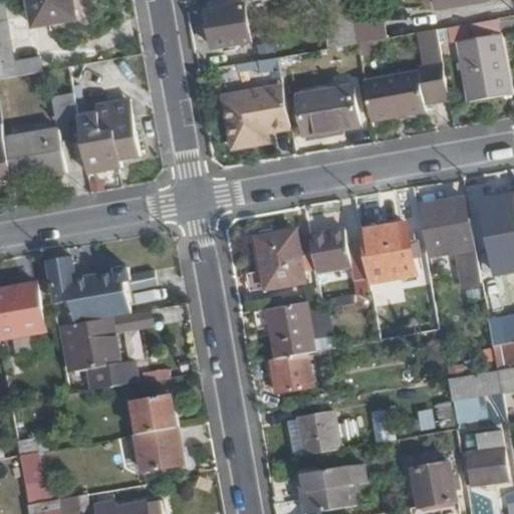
[(87,24),(83,0),(30,0),(35,25),(53,23),(54,30),(87,24)]
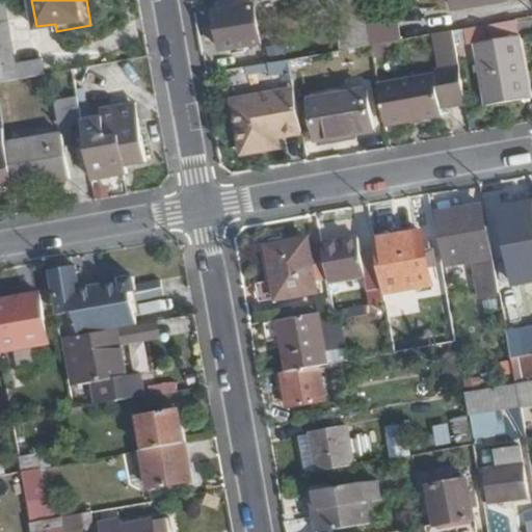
[(503,0),(450,0),(452,9),(503,0)]
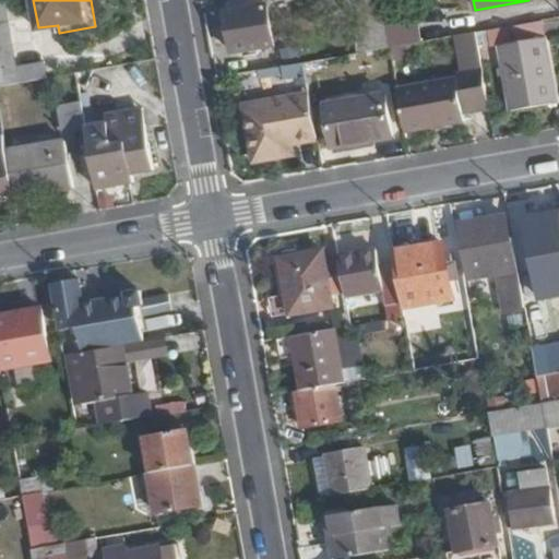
[(275,46),(269,6),(229,12),(236,51),(275,46)]
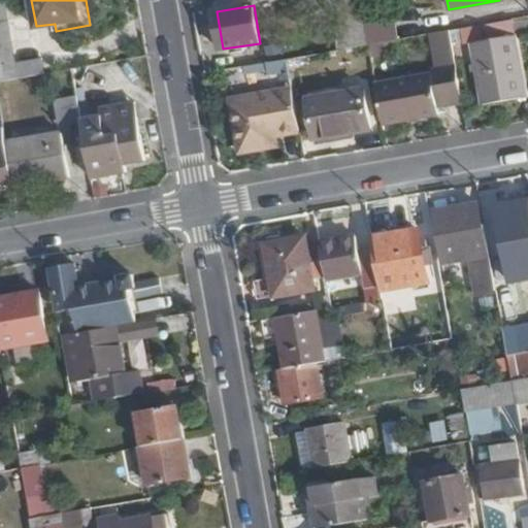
[(394,41),(390,15),(364,20),(369,45),(394,41)]
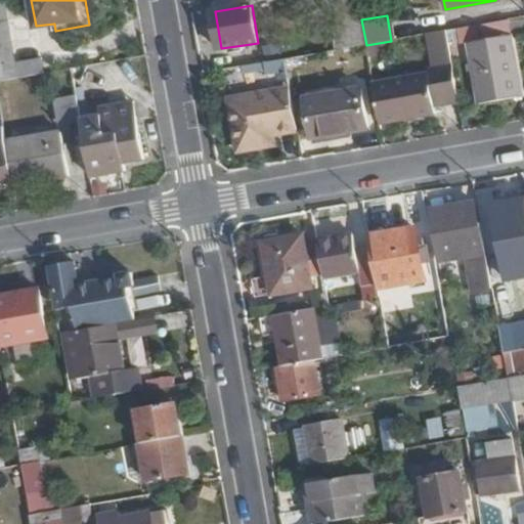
[(523,97),(511,19),(459,29),(461,44),(470,42),(480,104),(523,97)]
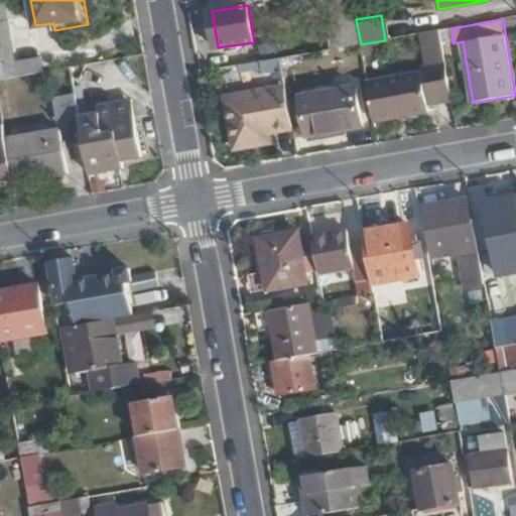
[(0,79),(17,76),(7,21),(0,21),(0,79)]
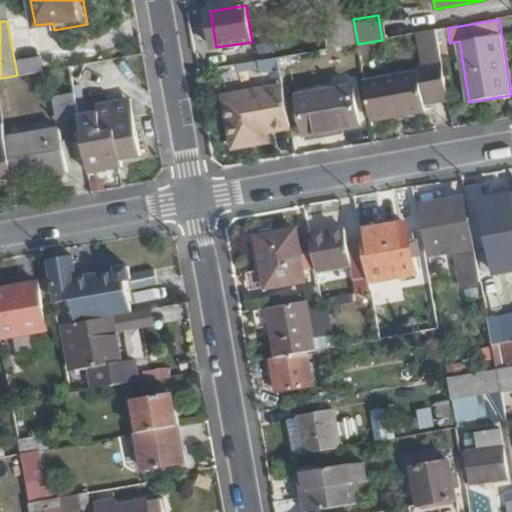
[(449,98),(437,30),(421,33),(427,62),(417,73),(365,82),(371,119),(424,110),(424,102),(449,98)]
